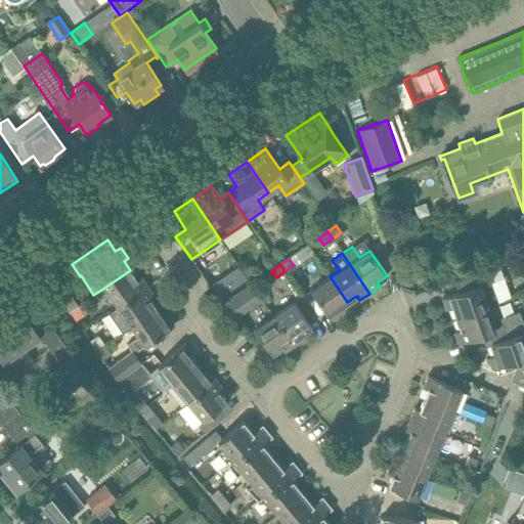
[(453,280),(440,286),(445,297),(443,298),(445,303),(444,303),(446,309),(452,307),(456,318),(487,307),(487,308),(498,304),(497,302),(495,295),(490,281),(493,280),(488,268),(479,272),(453,280)]
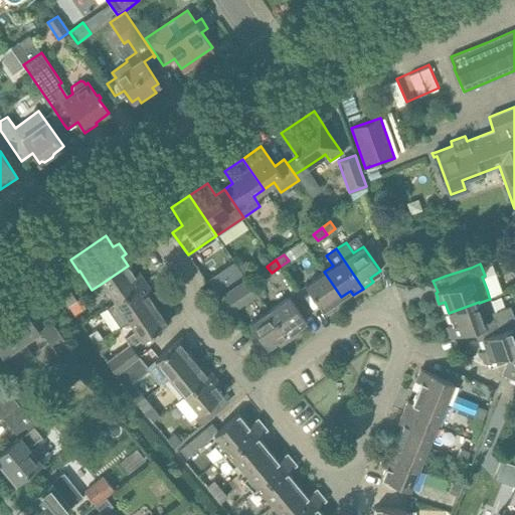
[(103,283),(116,301),(145,282),(138,272),(134,275),(128,266),(103,283)]
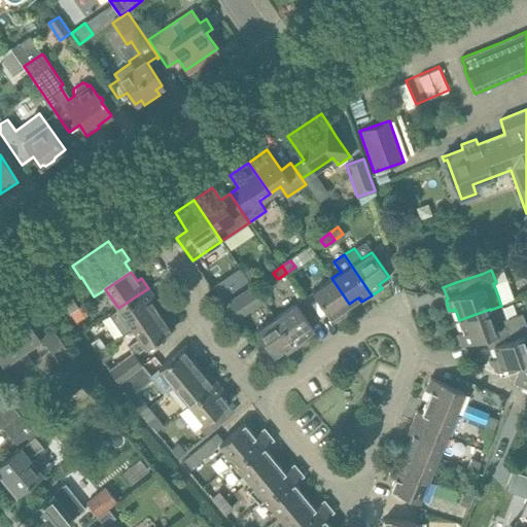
[(343,314),(340,310),(349,304),(331,278),(312,292),(332,322),(343,314)]
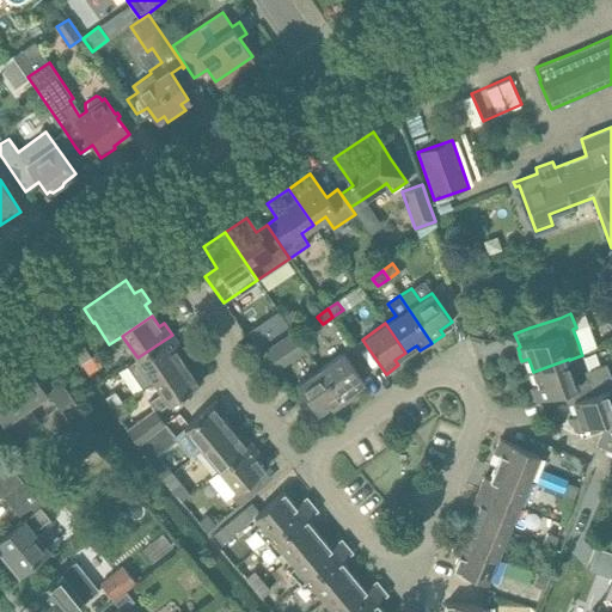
[(306,348),(294,331),(294,330),(265,349),(277,367),(306,348)]
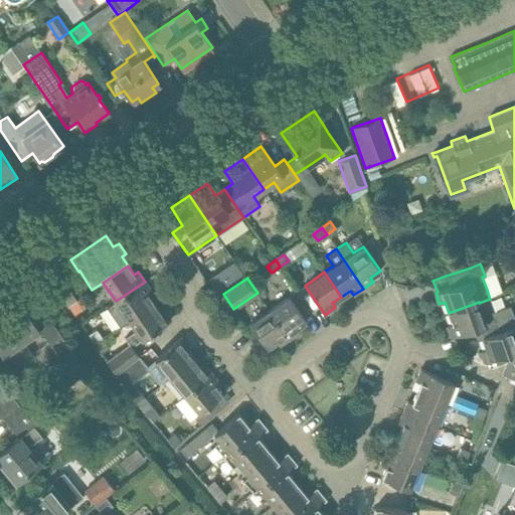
[(116,301),(106,308),(118,327),(128,320),(153,303),(147,294),(151,292),(145,282),(116,301)]
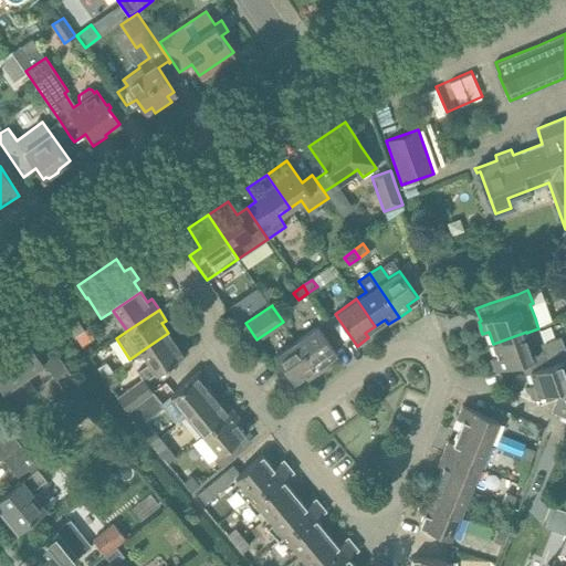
[(70,327),(75,335),(82,331),(76,322),(70,327)]
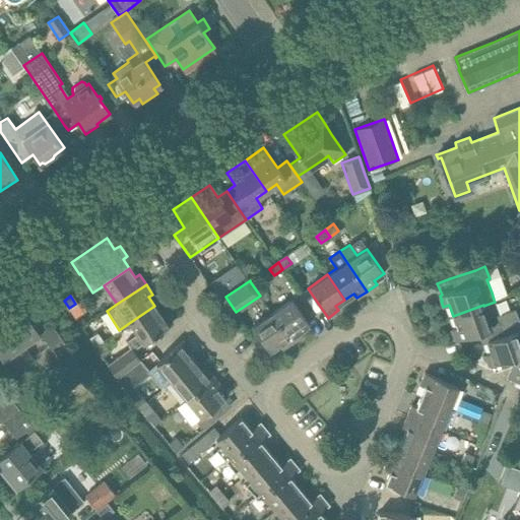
[(291,300),(271,313),(291,342),(302,335),(299,331),(309,325),(291,300)]
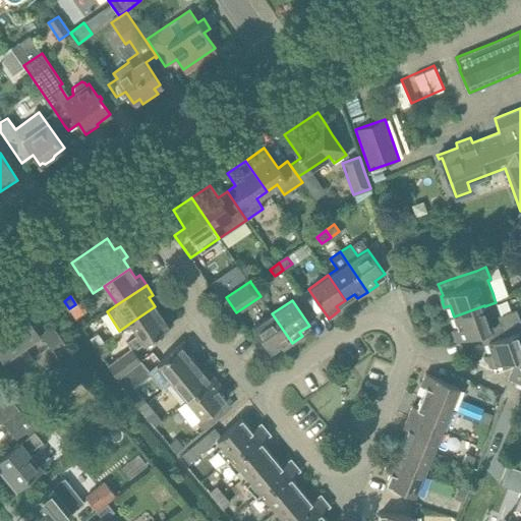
[(458,328),(452,330),(454,336),(455,336),(457,341),(477,334),(482,345),(487,343),(487,342),(507,336),(507,335),(520,330),(520,324),(516,309),(500,315),(496,302),(484,306),(484,305),(454,316),(458,328)]
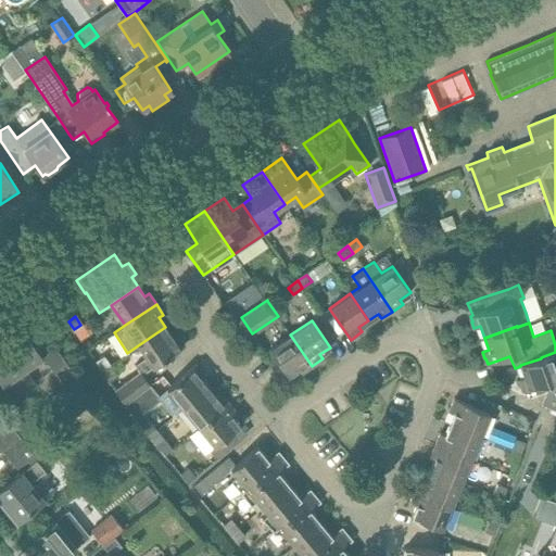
[(80,325),(74,329),(80,339),(88,335),(80,325)]
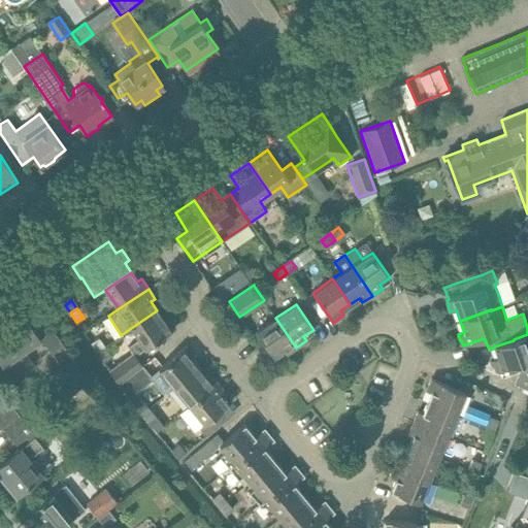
[(83,332),(108,315),(105,309),(79,327),(83,332)]
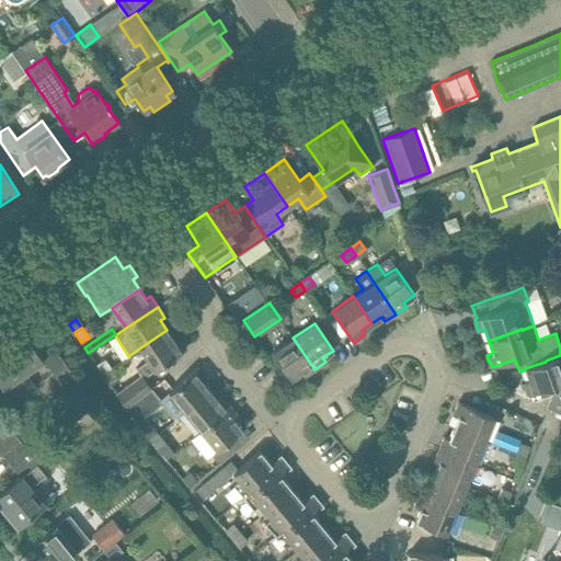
[(115,392),(125,407),(150,388),(142,377),(185,348),(178,338),(173,340),(167,330),(139,348),(148,361),(136,368),(140,375),(115,392)]
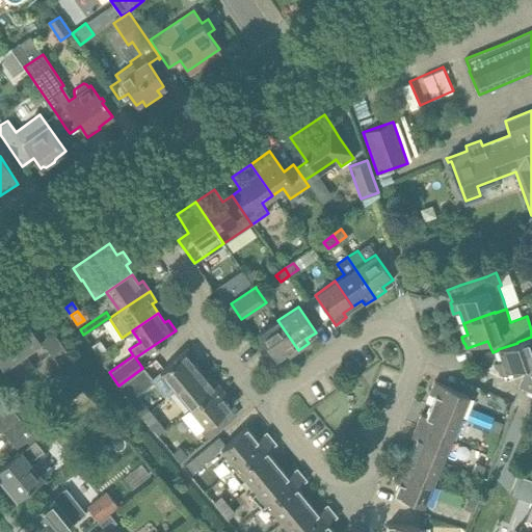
[(31,367),(22,352),(28,348),(30,352),(40,345),(37,342),(38,342),(23,319),(0,334),(0,362),(2,366),(4,365),(14,379),(31,367)]
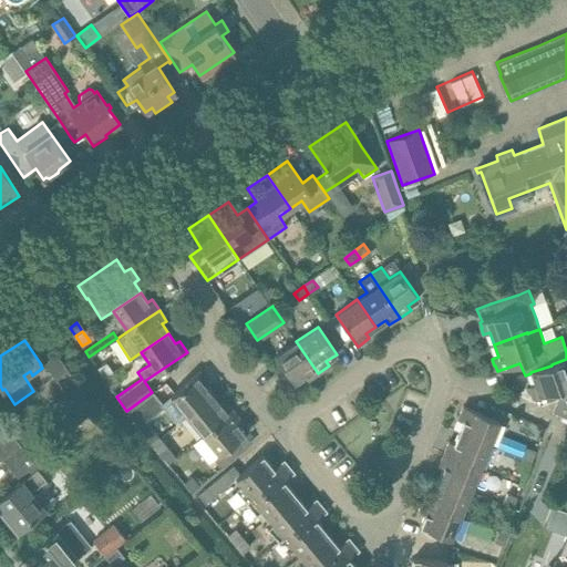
[(307,381),(318,373),(296,341),(275,356),(294,383),(303,377),(307,381)]
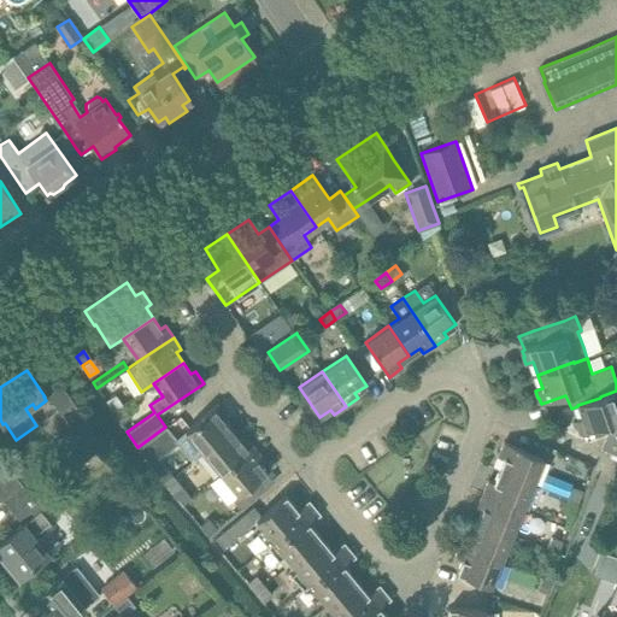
[(577,406),(571,409),(575,421),(577,428),(579,428),(581,434),(603,427),(604,430),(609,432),(616,435),(616,403),(616,391),(600,397),(600,398),(577,405),(577,406)]
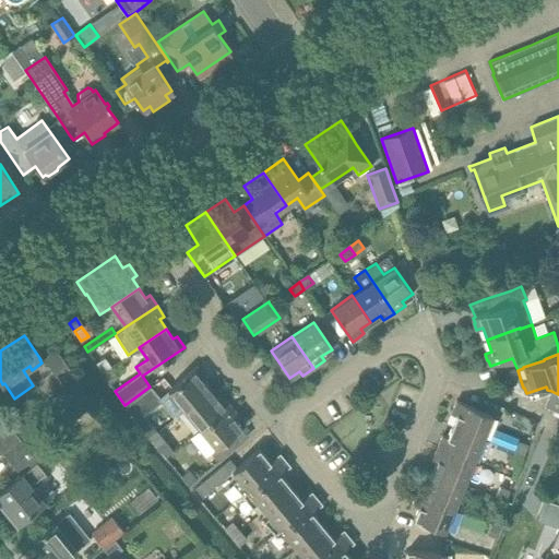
[(96,365),(102,372),(109,367),(105,359),(96,365)]
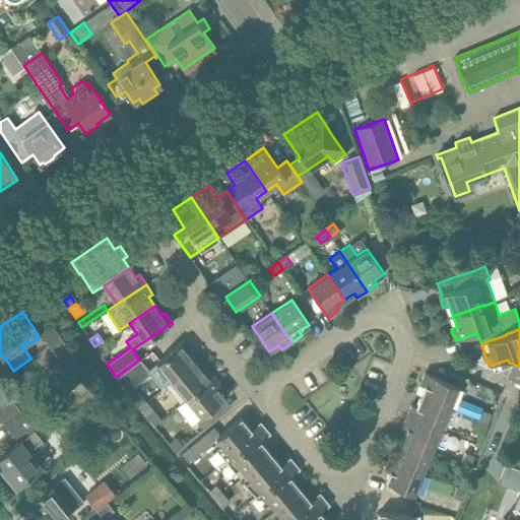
[(83,373),(62,340),(51,348),(72,380),(83,373)]
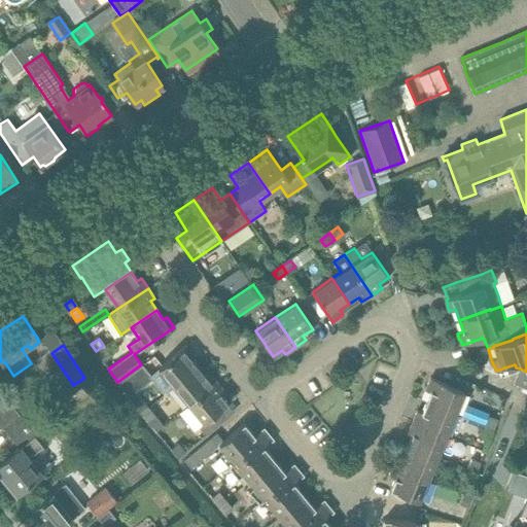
[(157,367),(150,375),(152,378),(151,379),(164,394),(173,386),(197,366),(189,358),(194,354),(185,345),(157,367)]
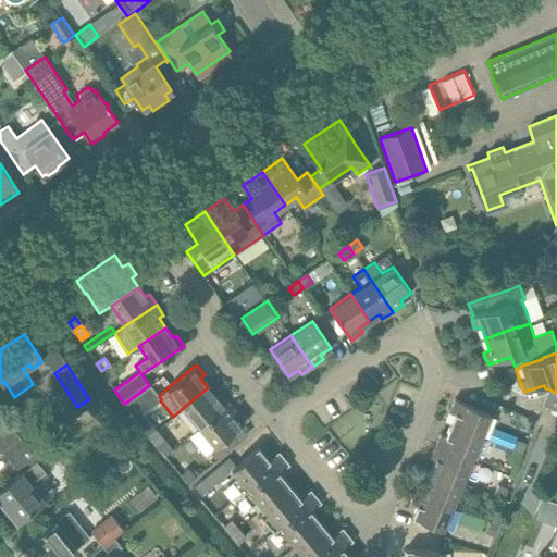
[(109,366),(101,371),(108,381),(115,375),(109,366)]
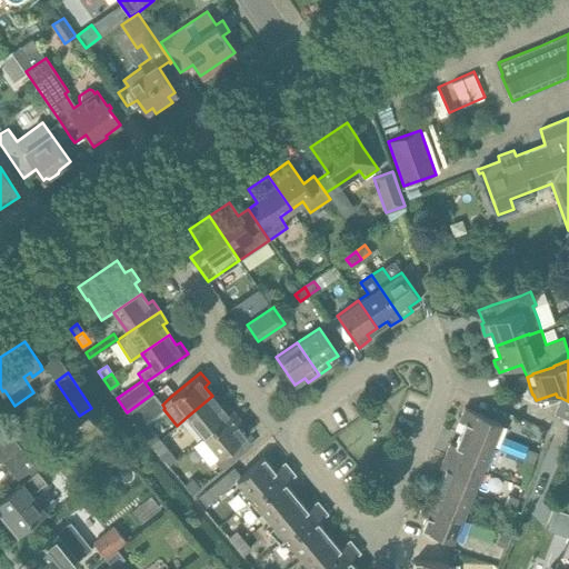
[(162,405),(152,393),(127,412),(137,428),(163,409),(165,408),(162,405)]
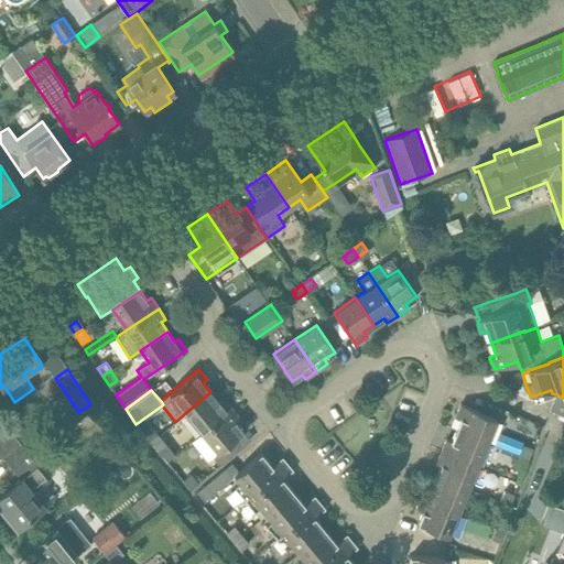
[(210,392),(185,413),(201,432),(230,408),(223,398),(218,401),(210,392)]
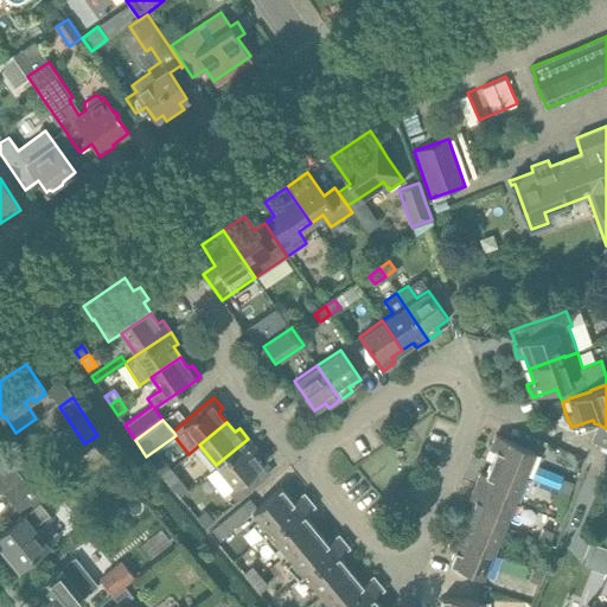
[(490,462),(523,477),(534,451),(494,435),(490,448),(494,451),(490,462)]
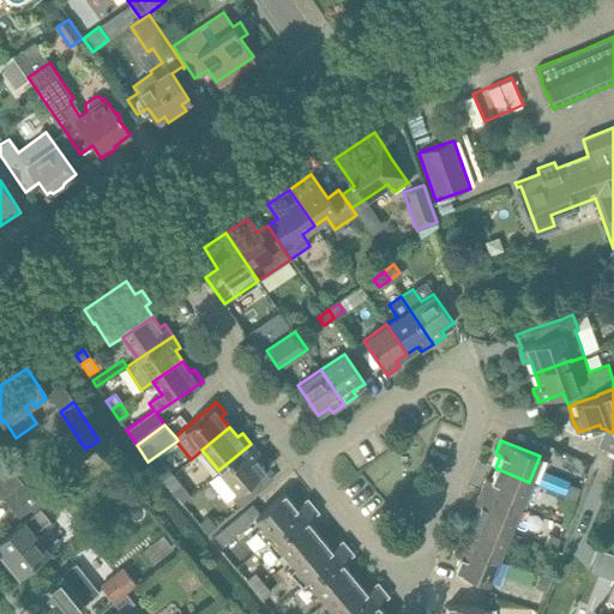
[(218,470),(236,492),(232,497),(239,506),(258,491),(251,481),(265,469),(256,459),(260,455),(251,444),(218,470)]
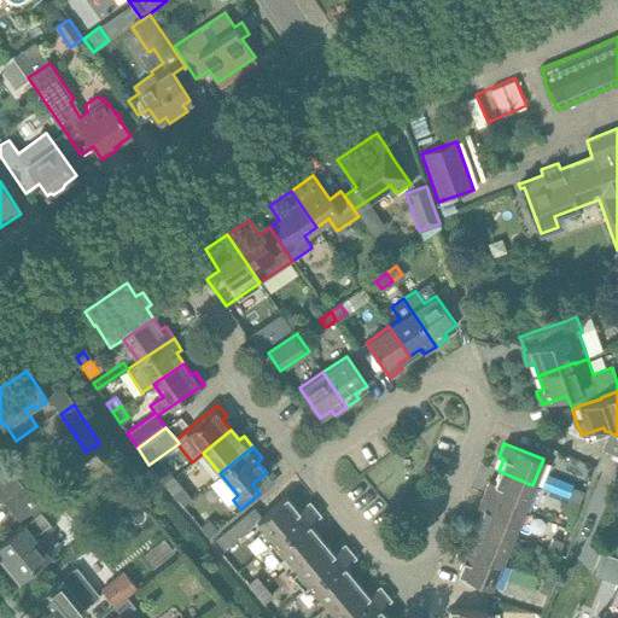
[(0,502),(3,501),(22,485),(0,453),(0,502)]
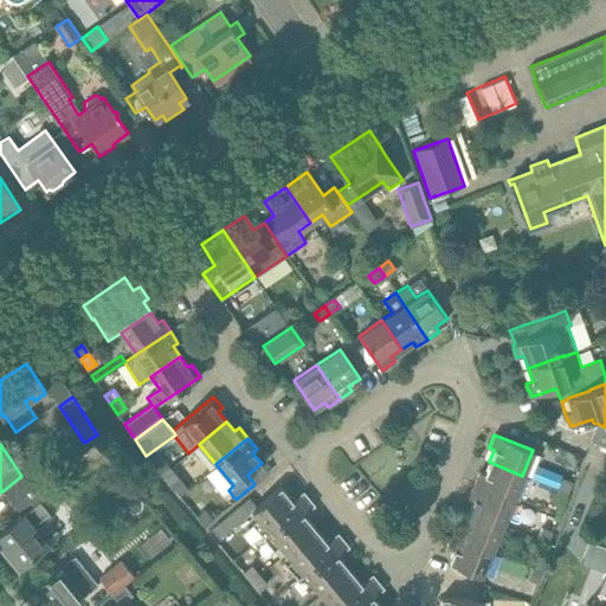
[(154,465),(161,475),(168,469),(161,459),(154,465)]
